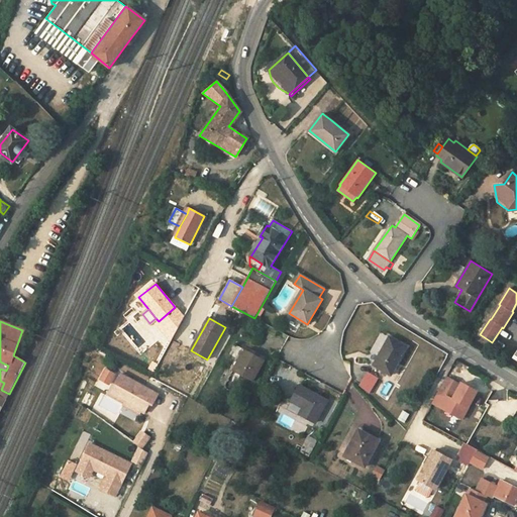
[(374,366),(391,375),(406,347),(390,338),(374,366)]
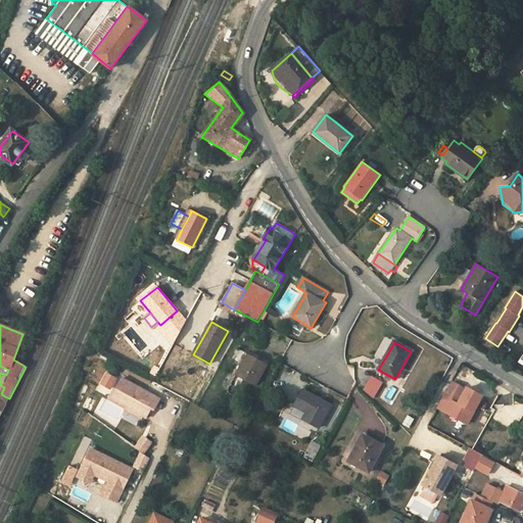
[(267,365),(248,354),(231,385),(239,389),(244,381),(254,386),(267,365)]
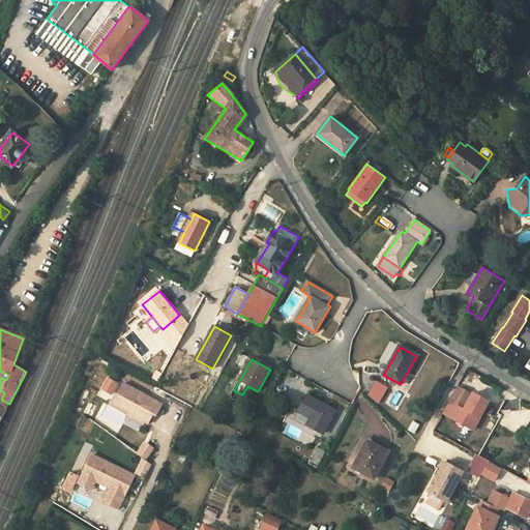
[(477,386),(476,388),(462,381),(449,403),(457,406),(450,418),(473,431),(492,394),(477,386)]
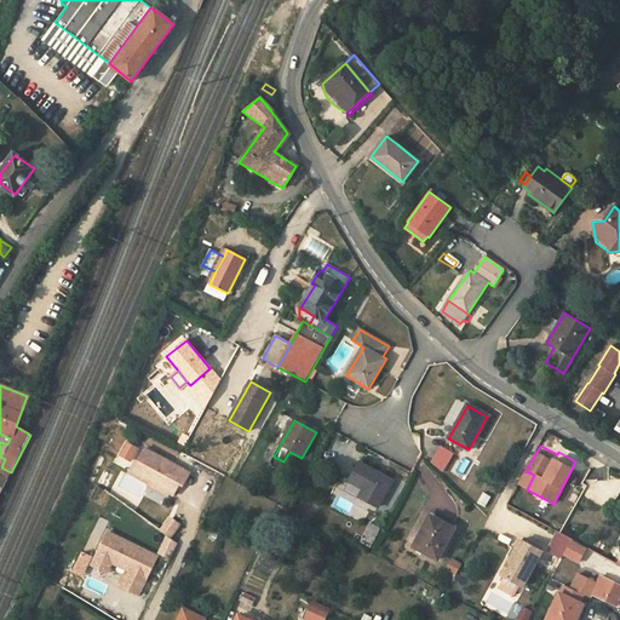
[(189,474),(144,448),(131,472),(149,482),(168,493),(173,495),(179,484),(182,486),(189,474)]
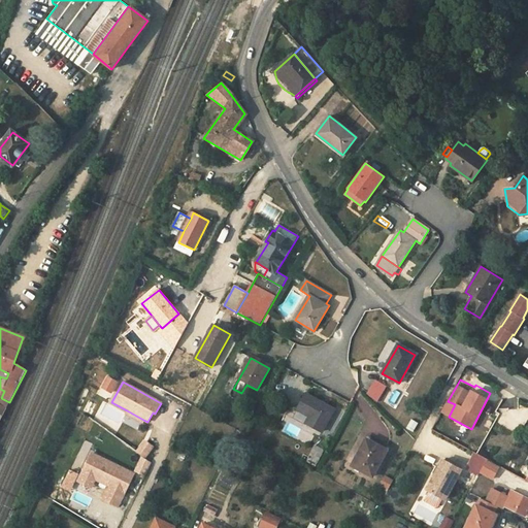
[(376,401),(385,387),(375,382),(367,395),(376,401)]
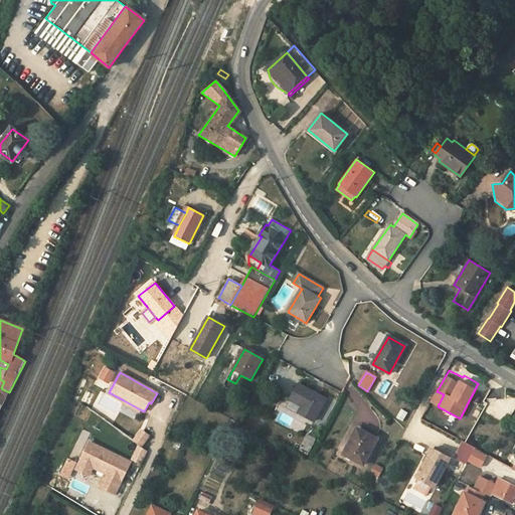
[(96,378),(93,383),(103,389),(106,383),(96,378)]
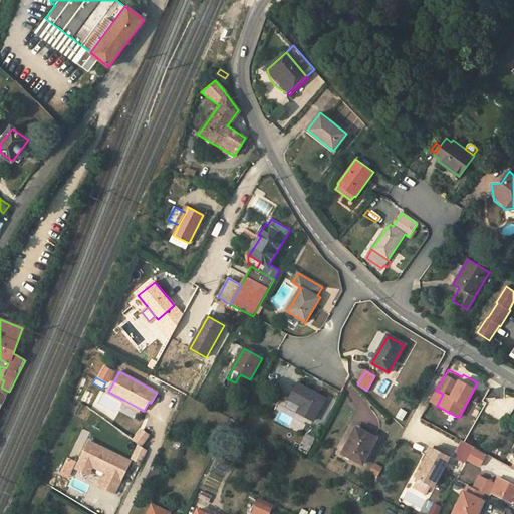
[(298,383),(289,399),(301,406),(298,412),(312,421),(325,399),(298,383)]
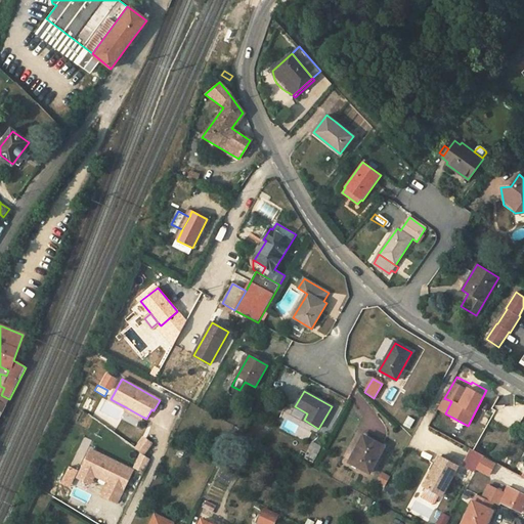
[(1,395),(0,396),(0,402),(5,405),(9,399),(1,395)]
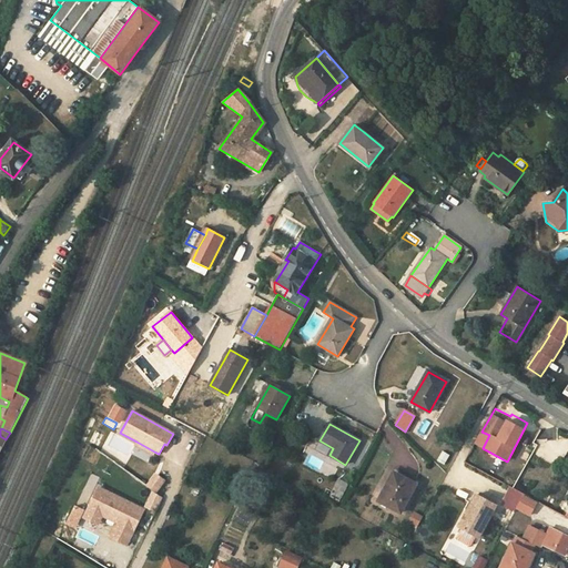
[(489,435),(482,432),(475,444),(483,448),(489,435)]
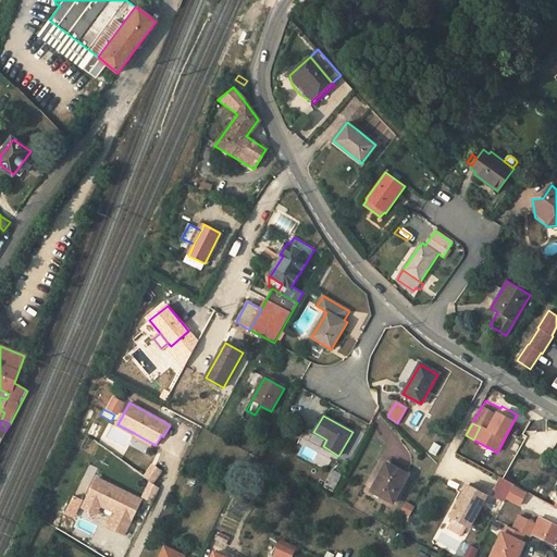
[(86,433),(94,437),(98,428),(90,424),(86,433)]
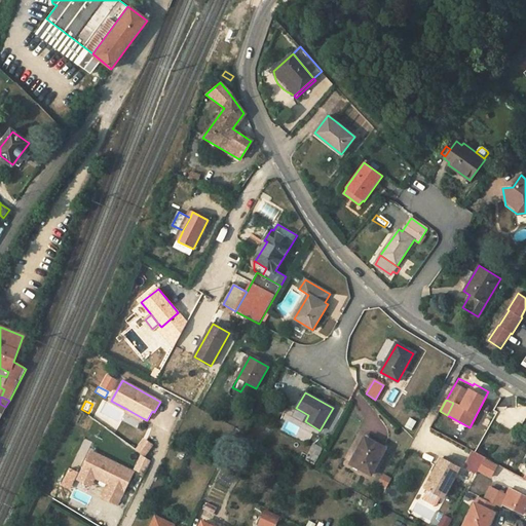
[(143,418),(126,409),(125,412),(142,420),(143,418)]
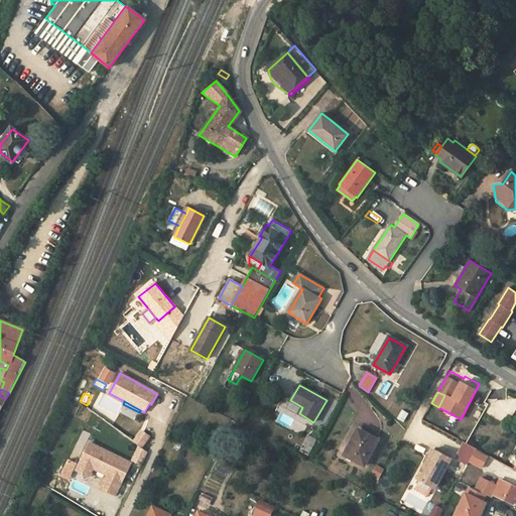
[(408,413),(402,410),(397,418),(403,422),(408,413)]
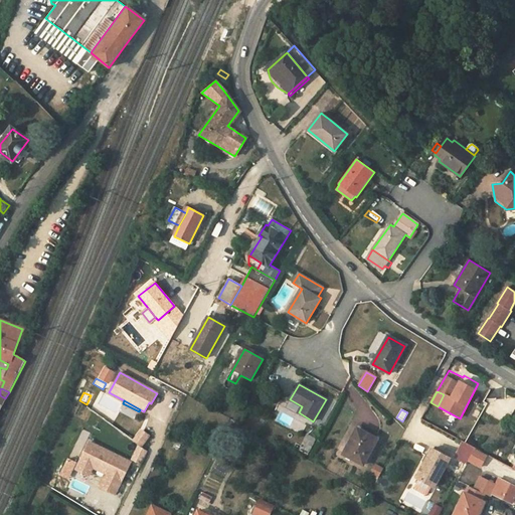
[(352,438),(343,454),(363,466),(377,440),(359,430),(354,439),(352,438)]
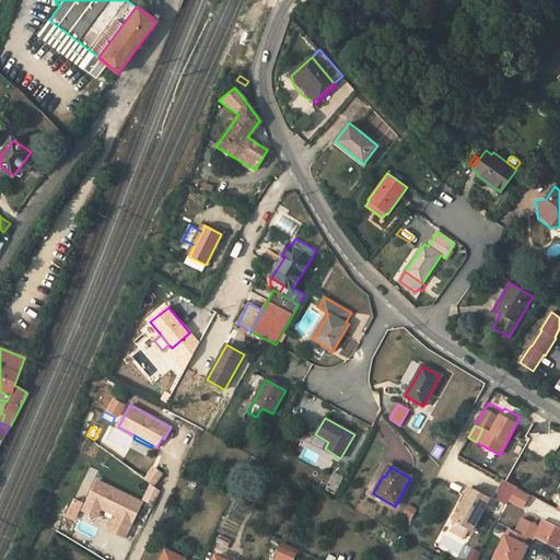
[(153,487),(160,473),(153,469),(139,499),(151,504),(159,490),(153,487)]
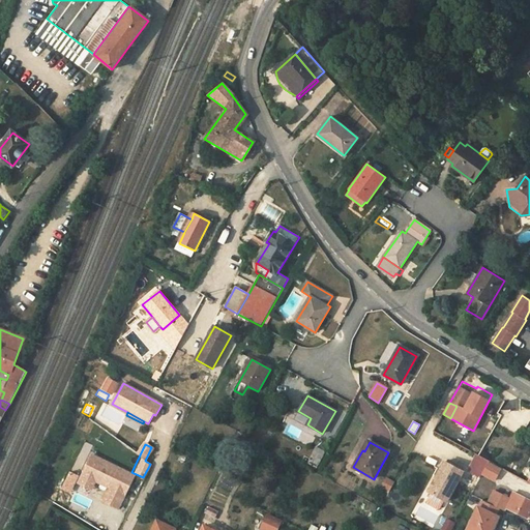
[(305,463),(316,468),(324,451),(314,446),(305,463)]
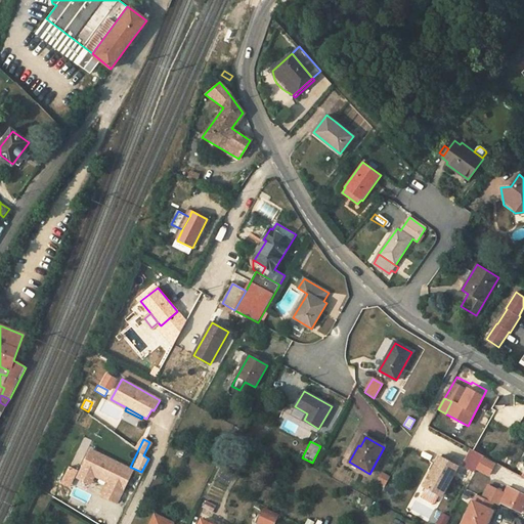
[(90,449),(79,472),(92,478),(93,475),(107,482),(101,495),(116,504),(132,471),(90,449)]
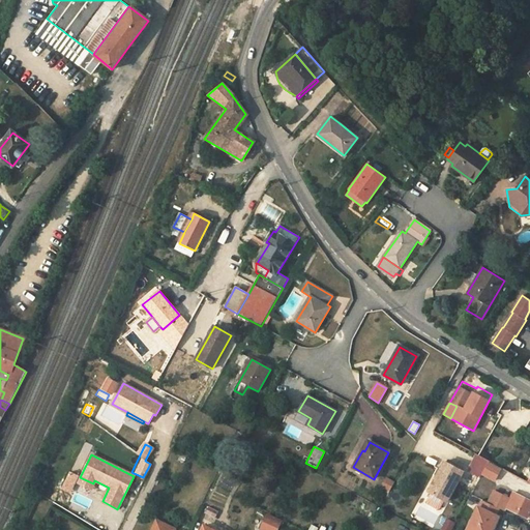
[(446,502),(463,472),(445,462),(428,492),(431,494),(444,501),(446,502)]
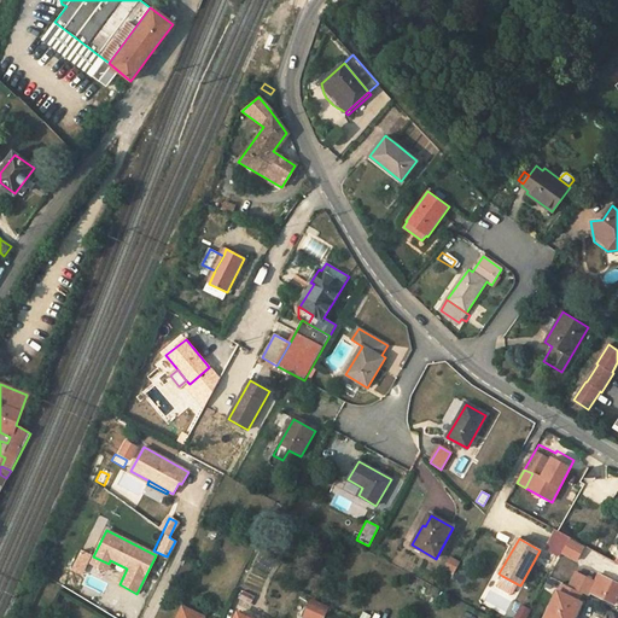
[(577,560),(584,547),(570,538),(563,553),(577,560)]
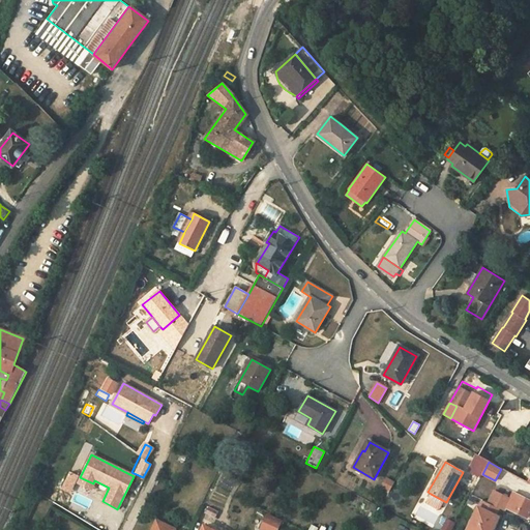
[(511,465),(507,462),(502,469),(507,472),(511,465)]
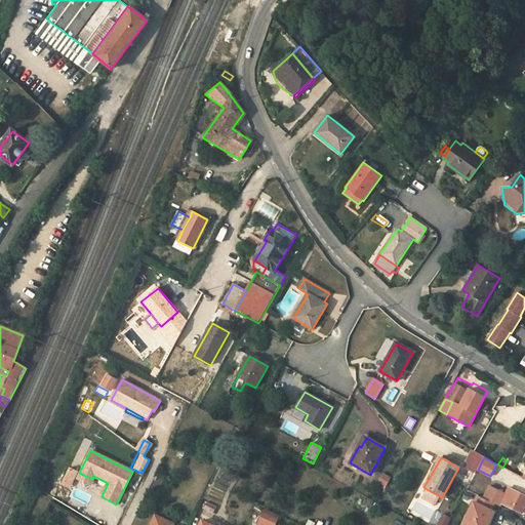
[(65,466),(56,484),(68,488),(76,471),(65,466)]
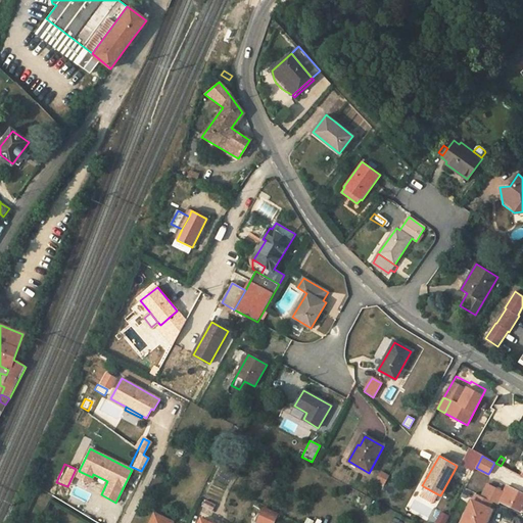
[(508,484),(513,472),(495,465),(490,477),(508,484)]
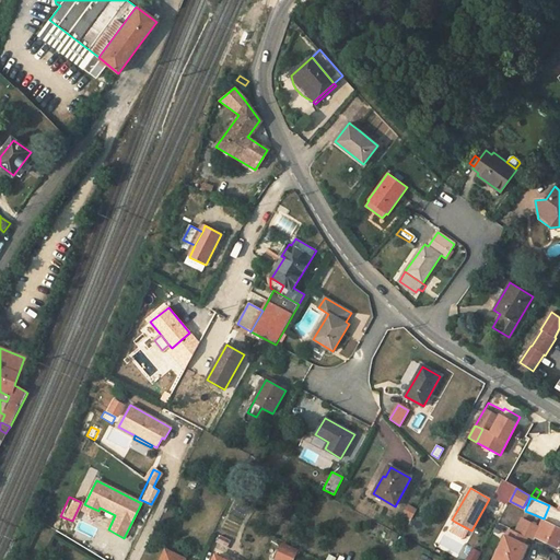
[(400,513),(410,518),(416,509),(406,503),(400,513)]
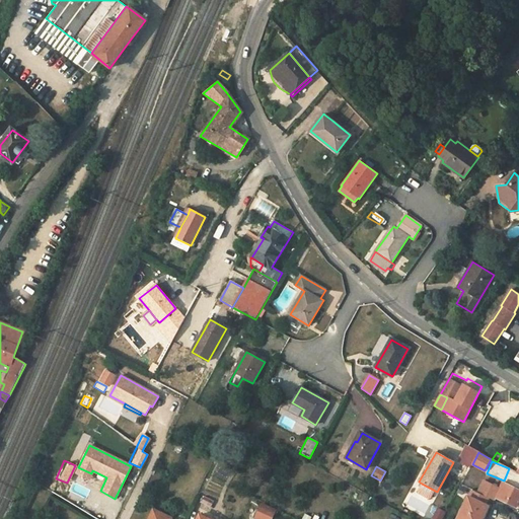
[(392,479),(397,470),(389,466),(385,475),(392,479)]
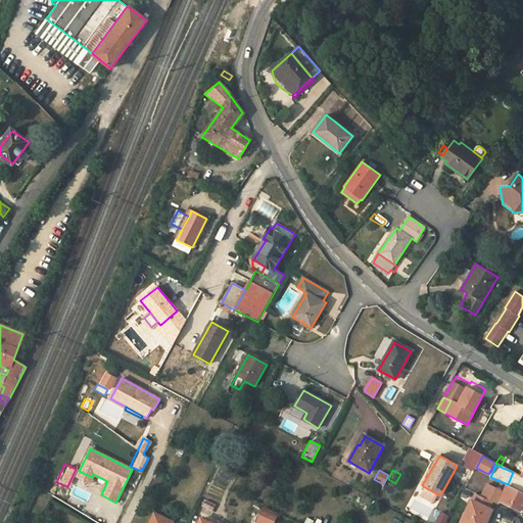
[(89,482),(92,477),(79,471),(76,476),(89,482)]
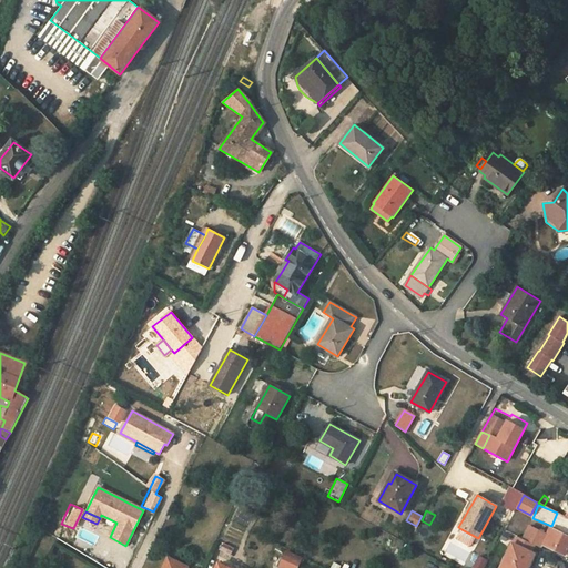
[(544,545),(547,536),(530,527),(524,540),(536,546),(541,548),(544,545)]
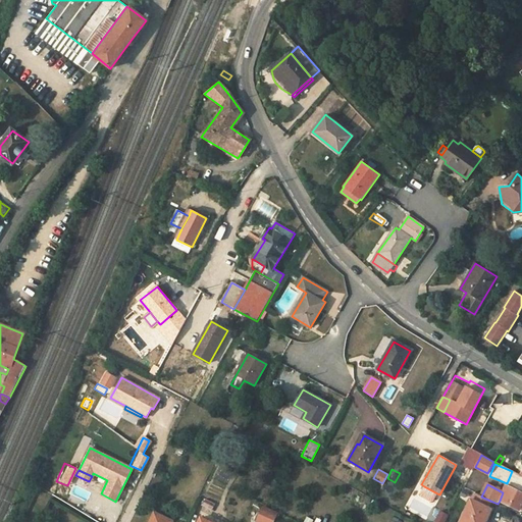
[(437,493),(424,486),(420,493),(421,497),(430,502),(433,501),(437,493)]
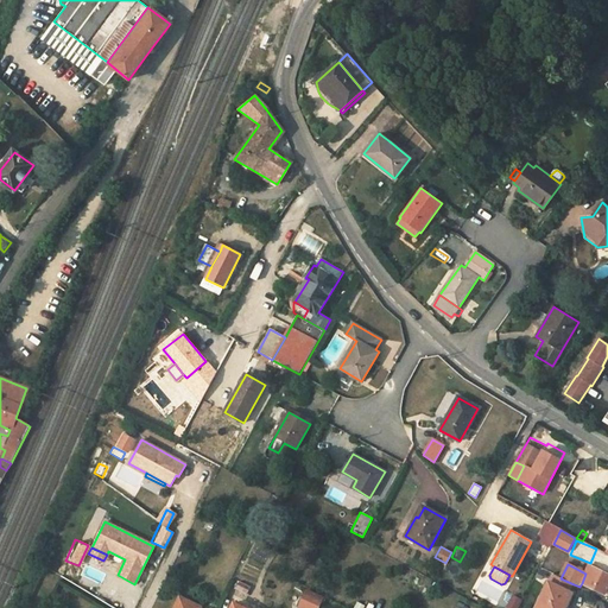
[(607,583),(607,574),(594,568),(589,575),(587,572),(586,574),(582,583),(603,594),(607,583)]
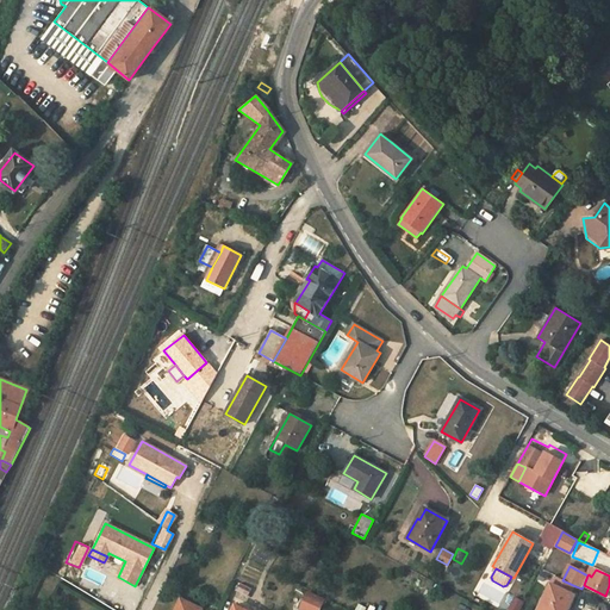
[(553,585),(571,595),(576,586),(562,580),(556,577),(553,585)]
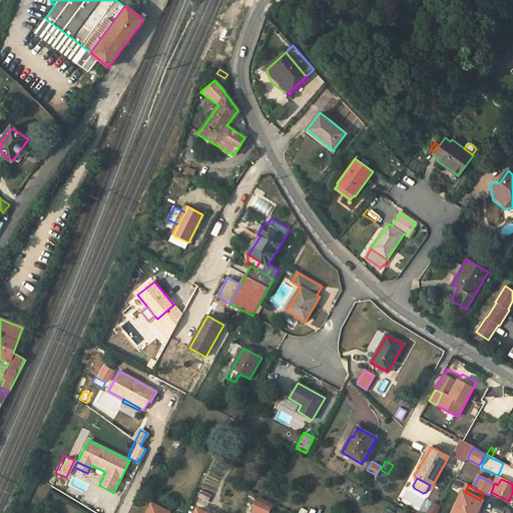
[(465,492),(463,491),(452,512),(476,512),(482,501),(480,500),(465,492)]
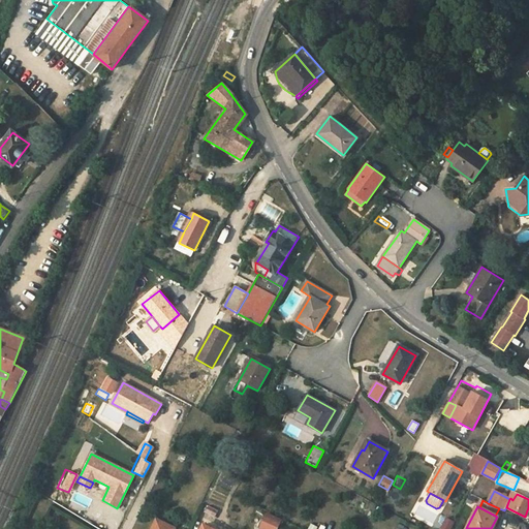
[(437,528),(448,528),(453,522),(443,518),(437,528)]
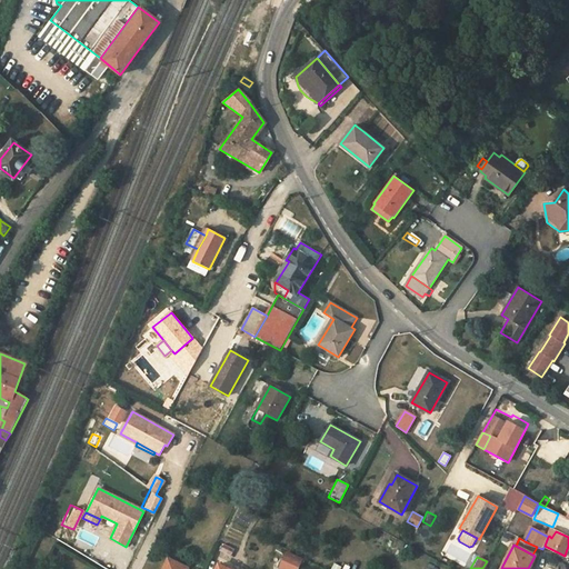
[(287,558),(281,568),(282,568),(296,568),(299,563),(287,558)]
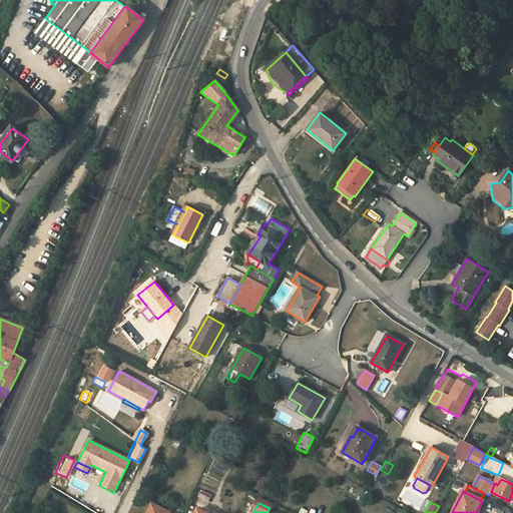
[(168,512),(169,512),(152,504),(147,512),(168,512)]
